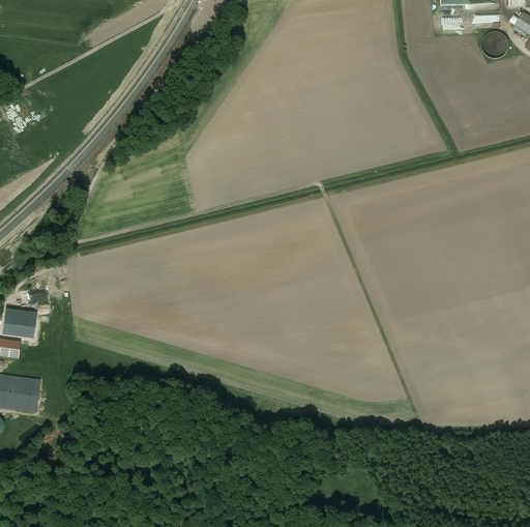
[(496,16),(495,6),(450,8),(451,18),(496,16)]
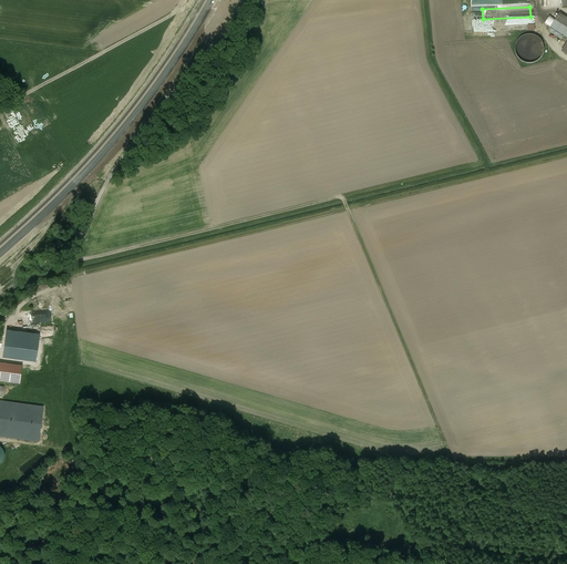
[(566,34),(566,14),(559,10),(550,23),(566,34)]
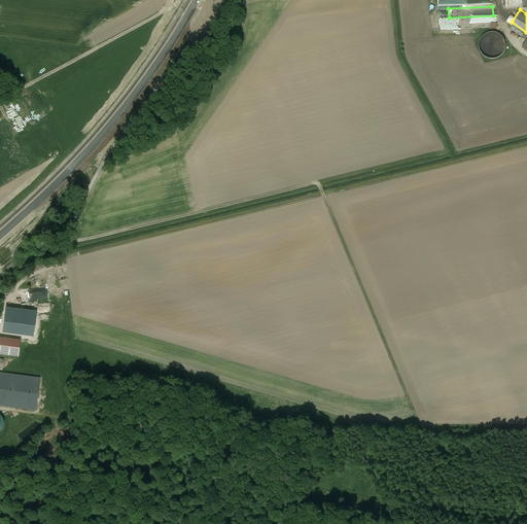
[(505,37),(503,33),(499,30),(495,28),(491,28),(486,29),(482,32),(480,36),(479,40),(479,45),(481,49),(483,53),(487,55),(492,56),(496,56),(500,54),(503,50),(505,46),(506,41),(505,37)]
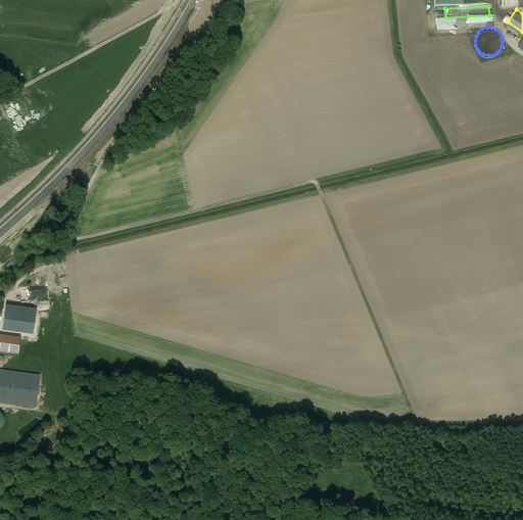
[(46,298),(26,302),(27,310),(48,306),(46,298)]
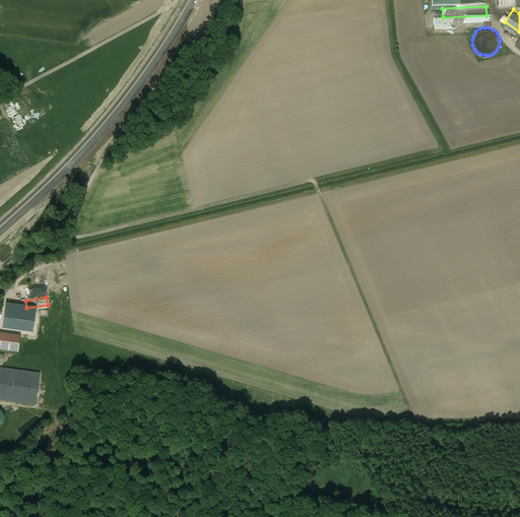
[(0,345),(17,348),(20,332),(0,329),(0,360),(2,361),(3,351),(0,350),(0,345)]
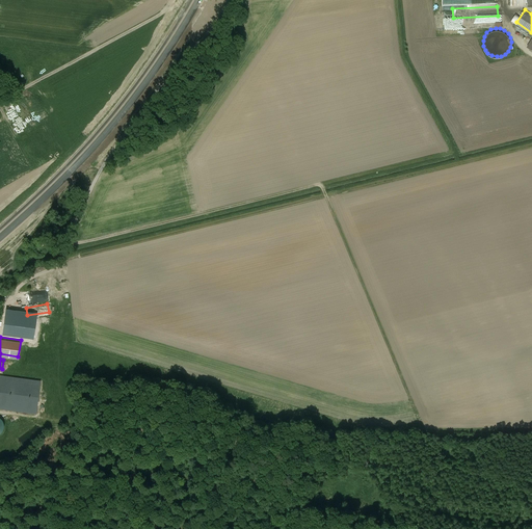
[(41,378),(0,373),(0,406),(35,412),(41,378)]
